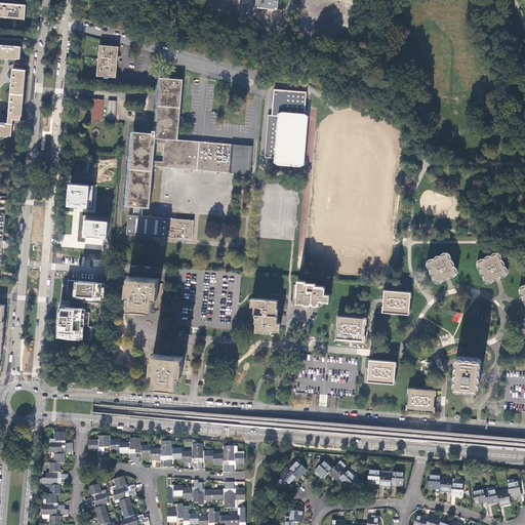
[(256,0),(256,7),(278,9),(278,0),(256,0)]
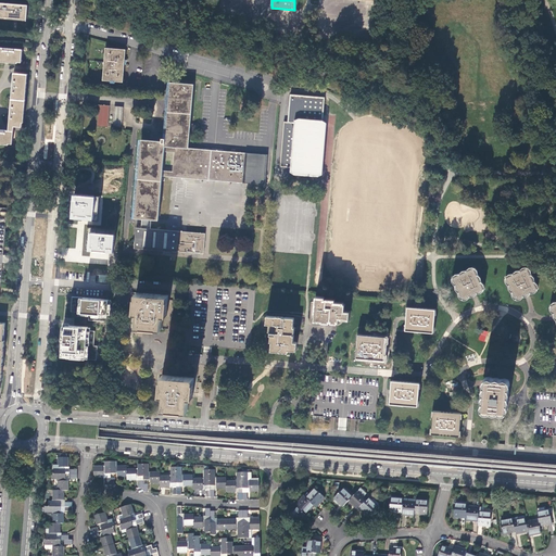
[(0,17),(26,20),(28,4),(0,2),(0,17)]
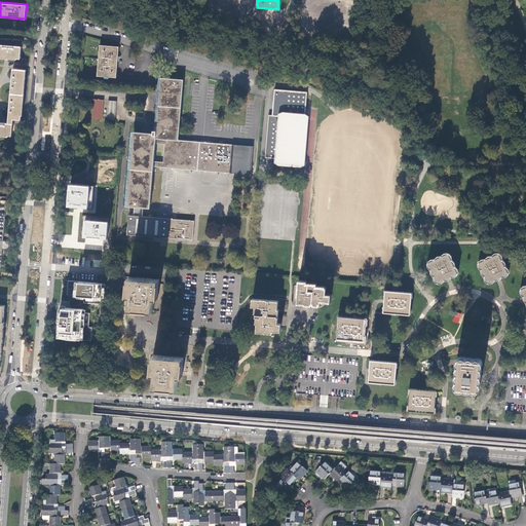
[(98,75),(116,77),(118,46),(100,44),(98,75)]
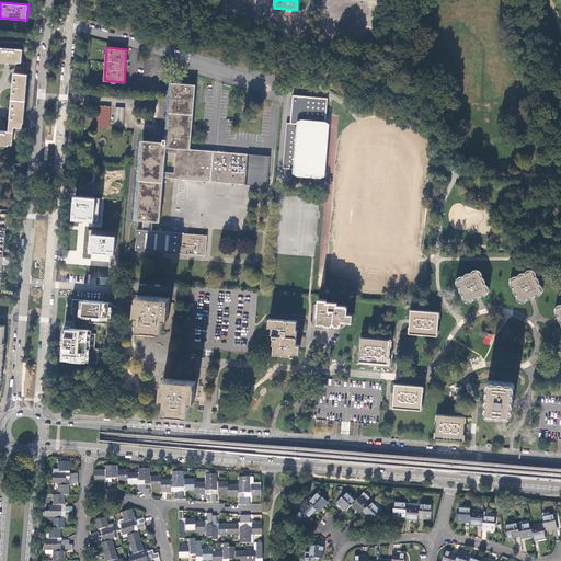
[(25,58),(25,50),(23,50),(0,48),(0,60),(13,63),(26,64),(27,59),(25,58)]
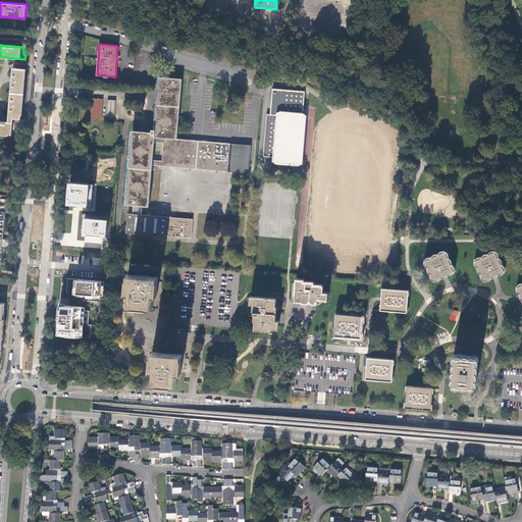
[(25,67),(14,66),(13,75),(11,104),(9,122),(13,122),(14,118),(21,119),(25,67)]
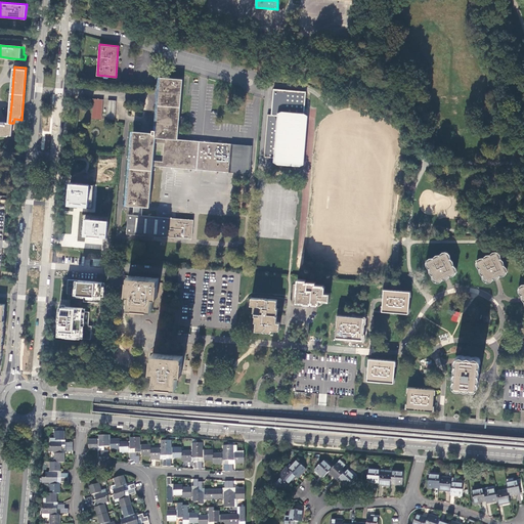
[(156,137),(178,139),(182,79),(160,77),(159,97),(159,98),(156,130),(153,130),(153,133),(133,131),(131,160),(128,205),(134,205),(134,214),(129,214),(127,232),(192,237),(193,219),(142,215),(143,206),(149,207),(153,165),(154,160),(155,142),(156,137)]
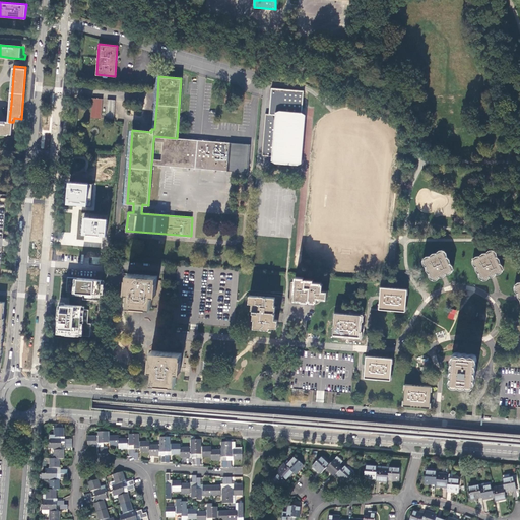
[(91,117),(95,117),(101,118),(103,99),(92,98),(91,117)]
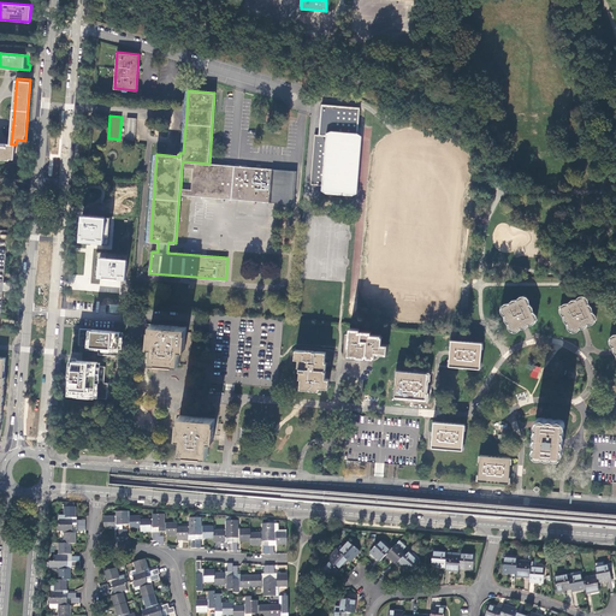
[(128,118),(125,140),(135,141),(136,118),(128,118)]
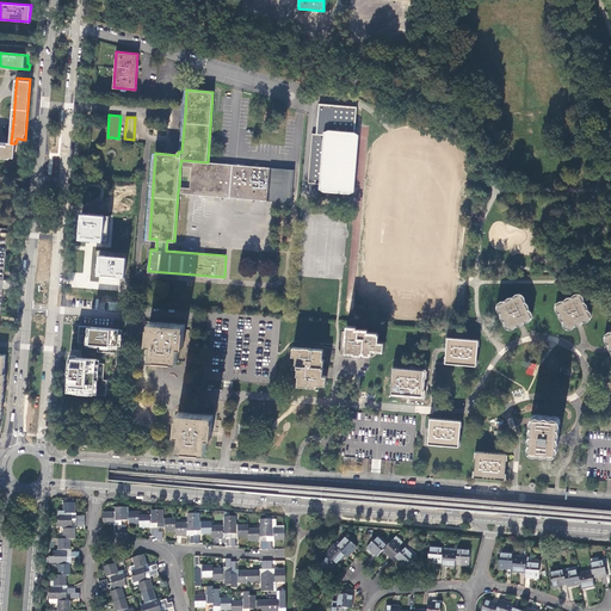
[(326,191),(351,193),(356,191),(360,135),(357,133),(331,129),(326,131),(326,135),(314,134),(310,183),(322,184),(322,189),(326,191)]
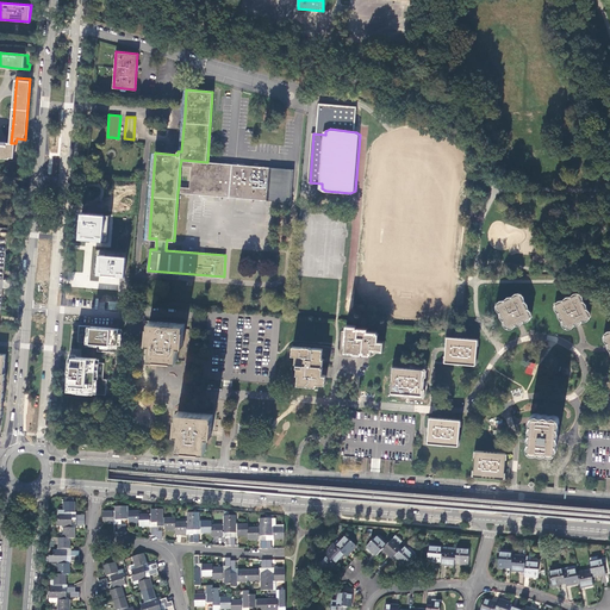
[(0,156),(17,157),(18,144),(16,143),(11,143),(2,143),(0,142),(0,156)]
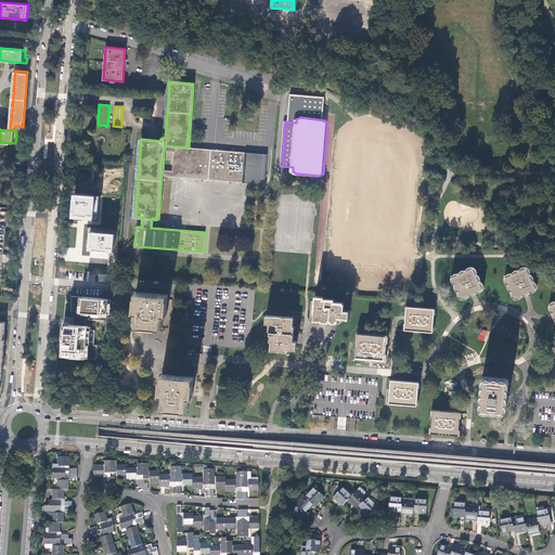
[(163,169),(162,175),(197,178),(199,147),(189,147),(165,145),(164,151),(173,152),(172,170),(163,169)]
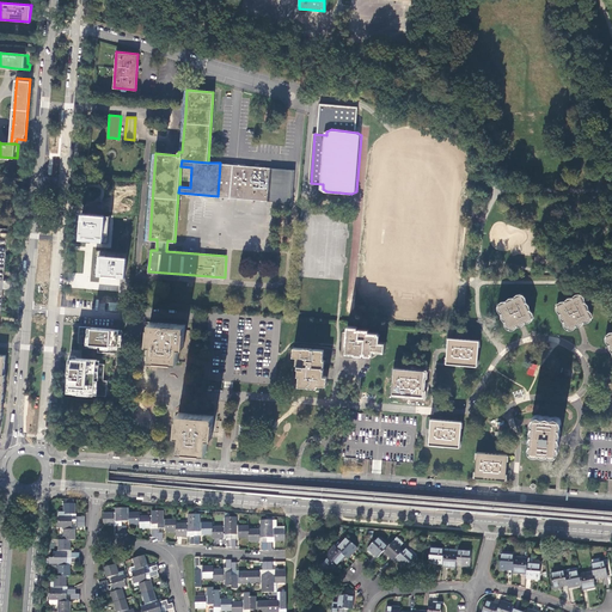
[(220,163),(218,196),(292,202),(294,170),(220,163)]
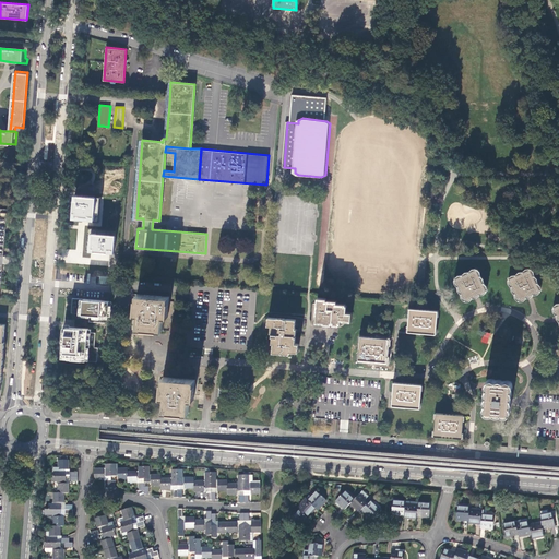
[(100,194),(125,197),(127,164),(103,162),(100,194)]
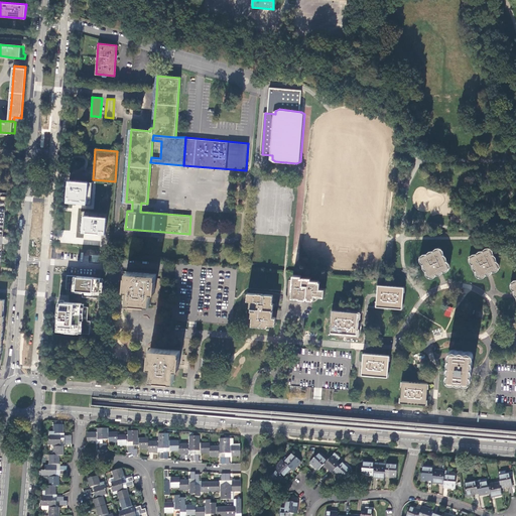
[(91,205),(92,182),(69,180),(68,204),(91,205)]
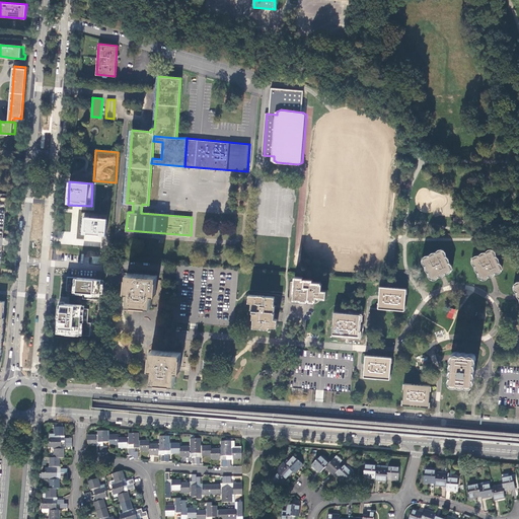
[(105,235),(107,218),(85,217),(83,233),(105,235)]
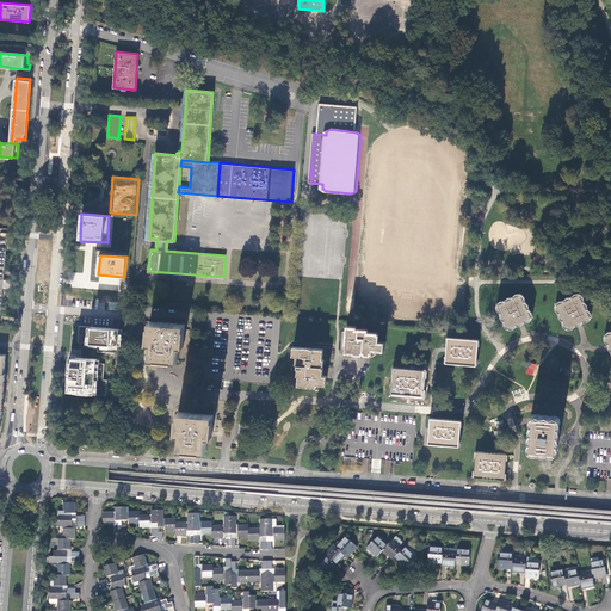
[(497,306),(508,328),(532,318),(520,294),(497,306)]
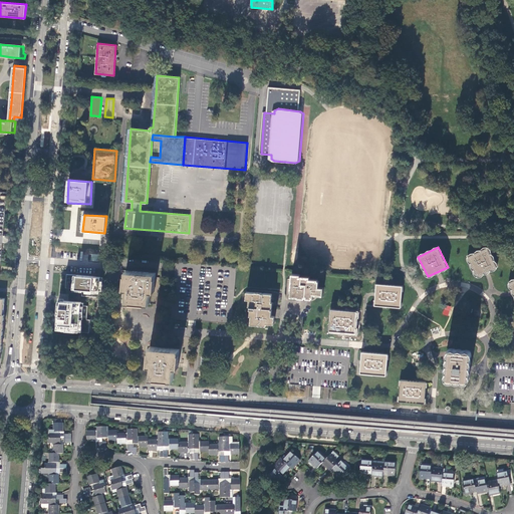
[(468,256),(477,276),(497,267),(487,247),(468,256)]
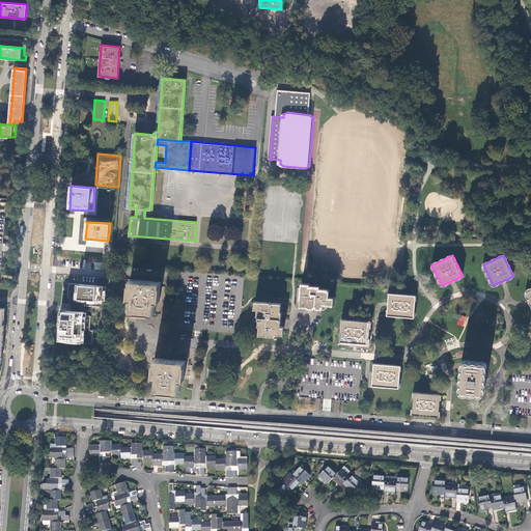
[(188,331),(240,335),(242,307),(244,307),(244,300),(243,300),(245,276),(182,271),(177,319),(174,319),(173,328),(177,328),(176,330),(179,330),(179,332),(188,332),(188,331)]
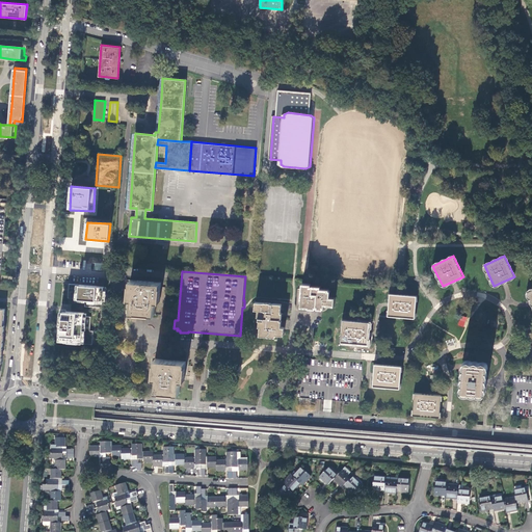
[(161,283),(131,280),(129,298),(133,299),(132,312),(156,314),(157,301),(160,301),(160,293),(161,283)]
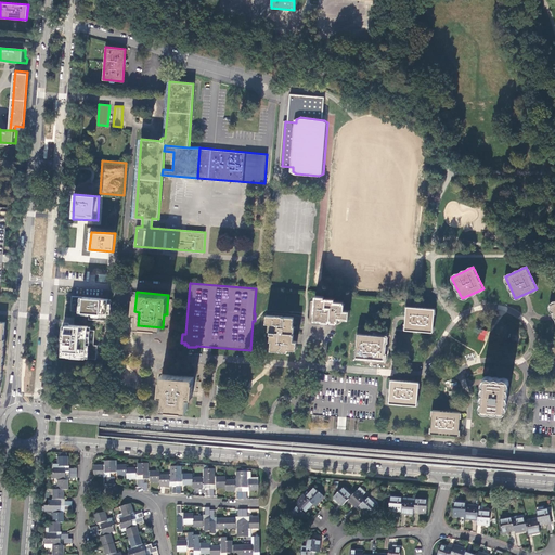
[(110,322),(111,299),(72,296),(71,311),(77,312),(77,314),(89,315),(89,320),(110,322)]
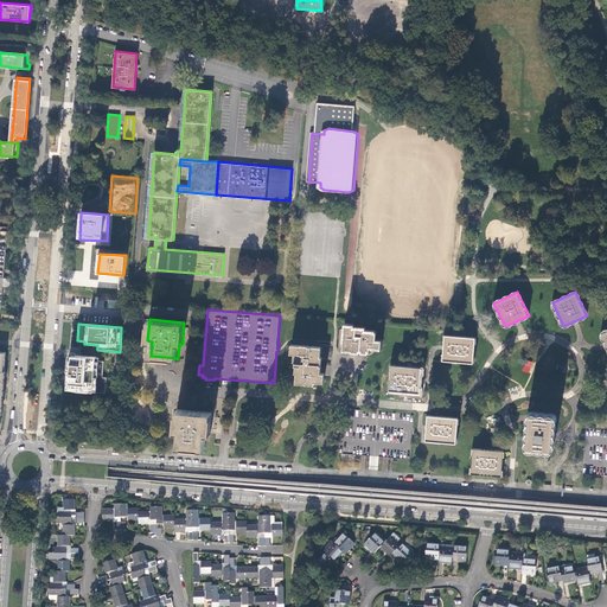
[(345,324),(344,340),(344,350),(352,351),(359,352),(360,350),(362,351),(362,352),(369,353),(370,347),(381,349),(381,339),(376,339),(377,332),(374,331),(374,330),(365,330),(365,326),(355,326),(355,324),(345,324)]
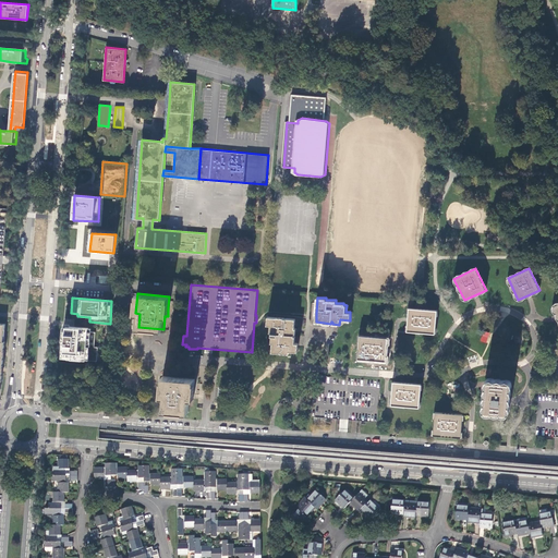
[(436,311),(410,308),(408,319),(407,331),(435,334),(436,311)]
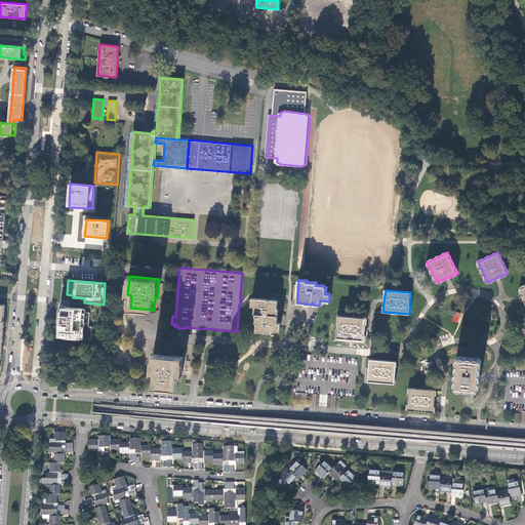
[(280,330),(281,323),(278,322),(279,309),(276,309),(277,297),(257,295),(257,297),(251,297),(251,306),(254,306),(253,312),(255,312),(254,322),(256,322),(256,331),(272,332),(272,329),(280,330)]
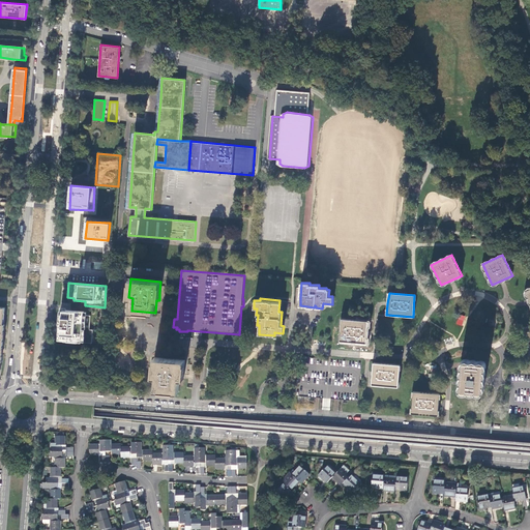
[(86,313),(61,312),(59,330),(59,341),(92,344),(93,330),(89,330),(90,317),(86,316),(86,313)]
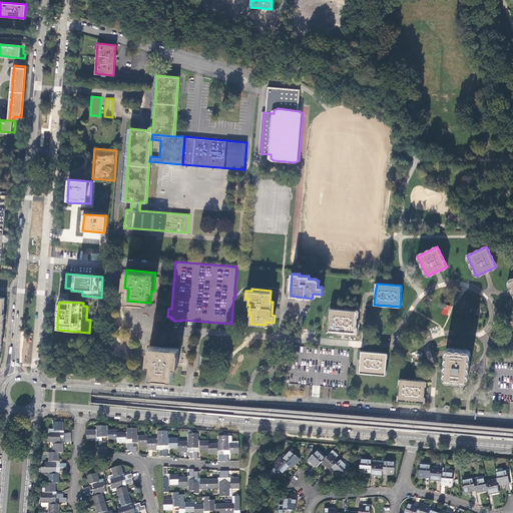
[(447,316),(451,307),(445,305),(441,314),(447,316)]
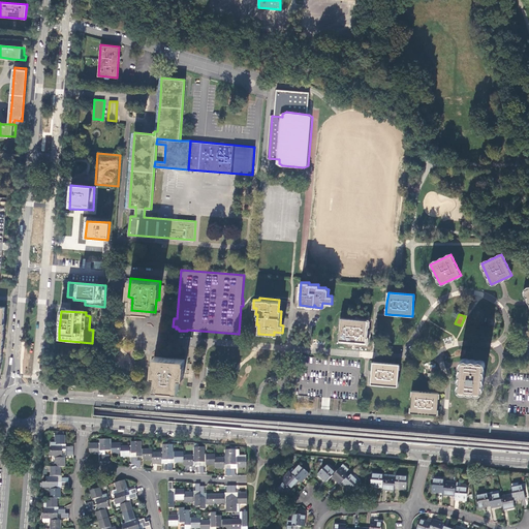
[(367,321),(341,318),(339,340),(365,343),(366,331),(367,321)]
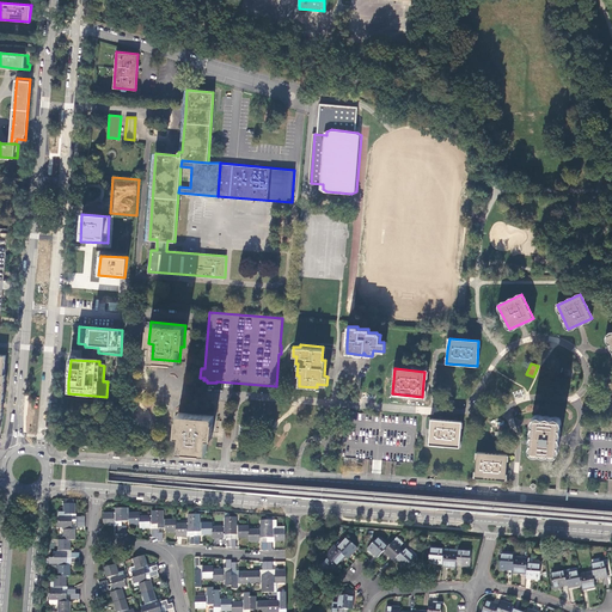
[(416,417),(346,411),(342,457),(412,463),(416,417)]
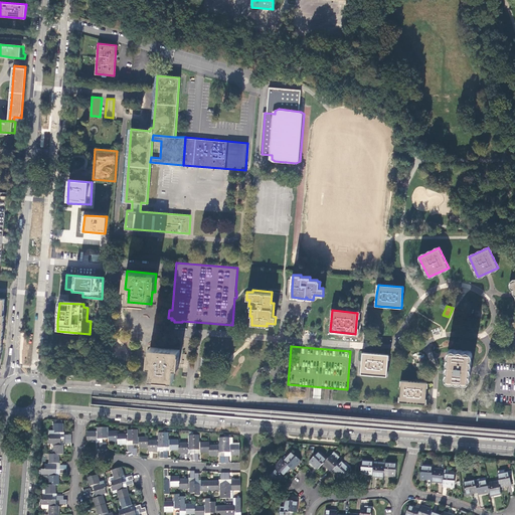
[(151,378),(174,380),(175,367),(179,368),(180,349),(151,347),(150,354),(149,365),(152,366),(151,378)]
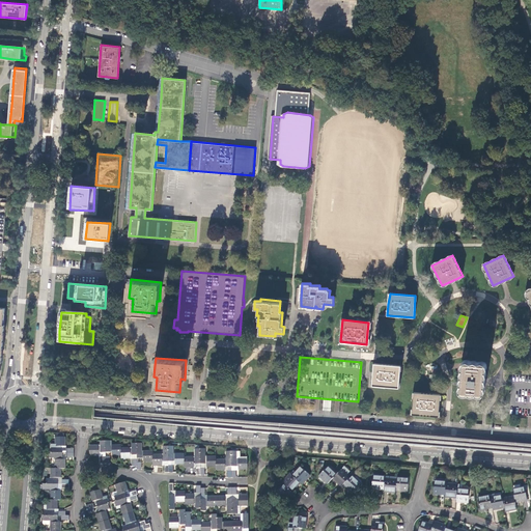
[(460,392),(483,393),(484,385),(485,363),(463,361),(460,392)]
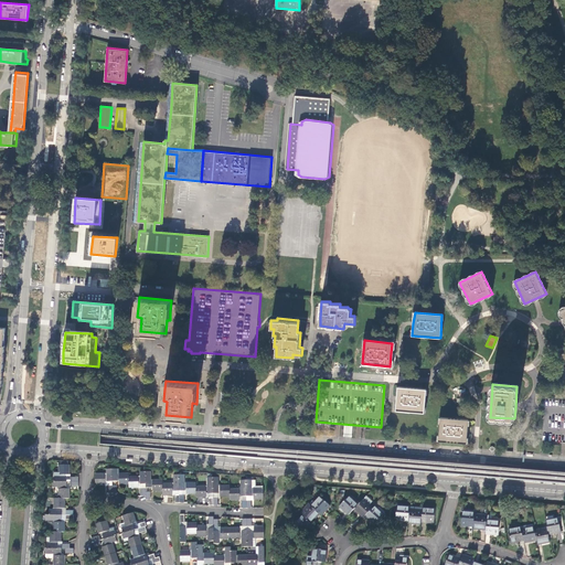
[(426,390),(398,386),(396,409),(424,413),(426,390)]
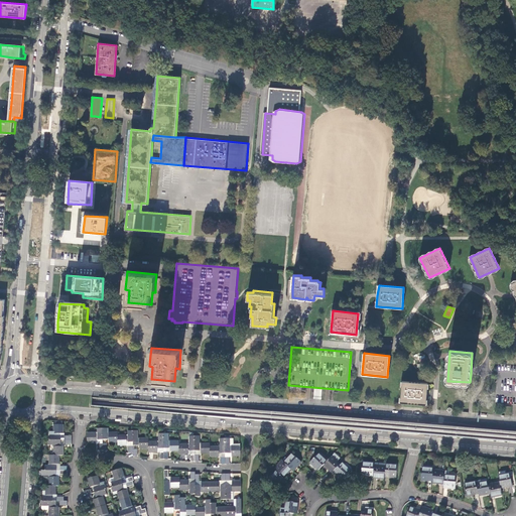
[(495,402),(515,403),(515,365),(498,364),(495,402)]
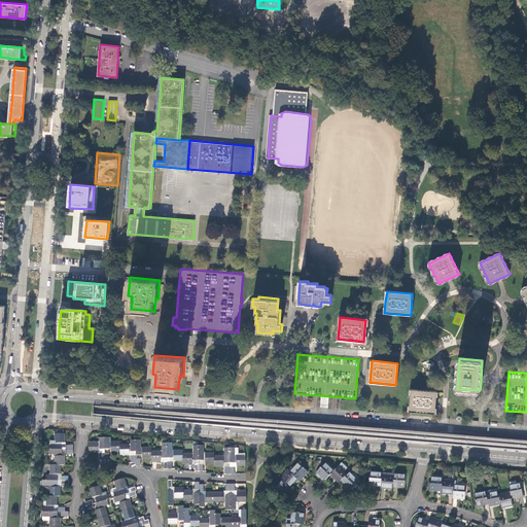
[(436,391),(411,389),(409,411),(435,413),(436,391)]
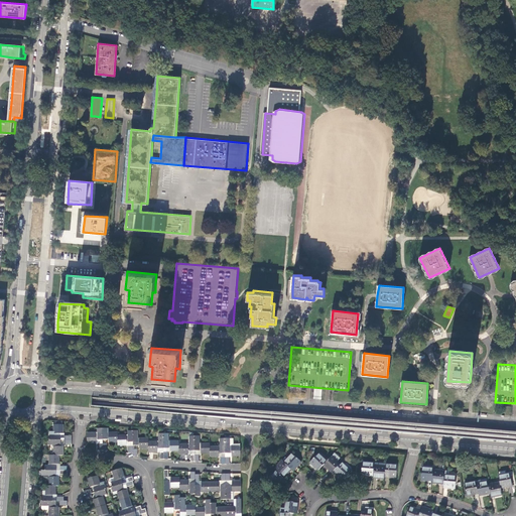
[(49,430),(48,439),(61,439),(61,434),(60,434),(60,433),(63,433),(65,425),(63,425),(63,421),(55,420),(55,425),(54,425),(53,430),(49,430)]
